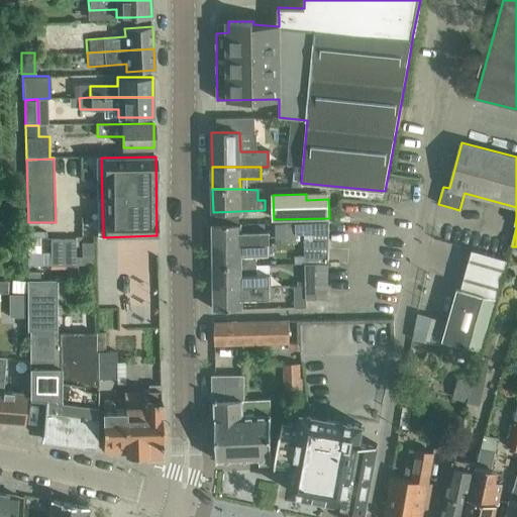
[(285,222),(285,243),(296,243),(295,223),(285,222)]
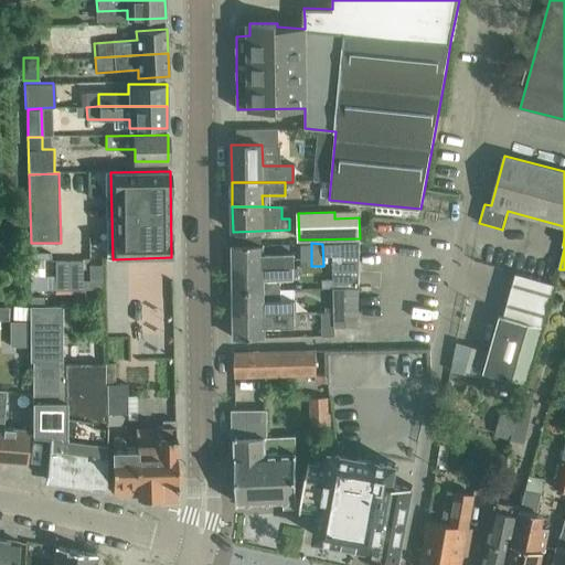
[(356,289),(359,244),(343,245),(342,264),(333,264),(334,289),(356,289)]
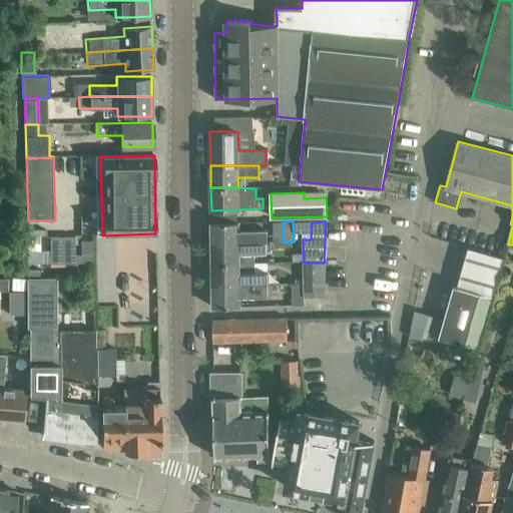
[(238,222),(231,222),(211,223),(211,243),(266,242),(266,230),(238,231),(238,222)]
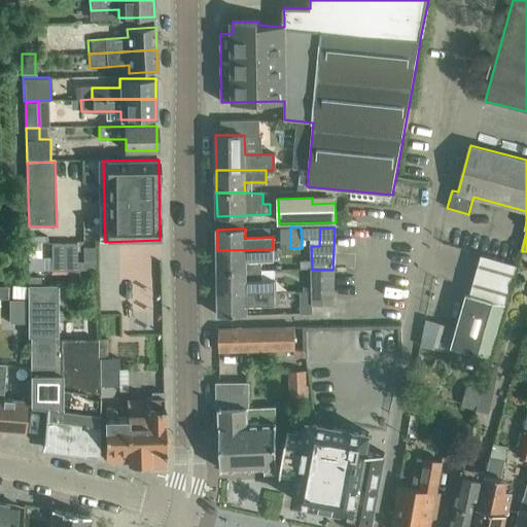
[(160,240),(137,241),(138,254),(161,254),(160,240)]
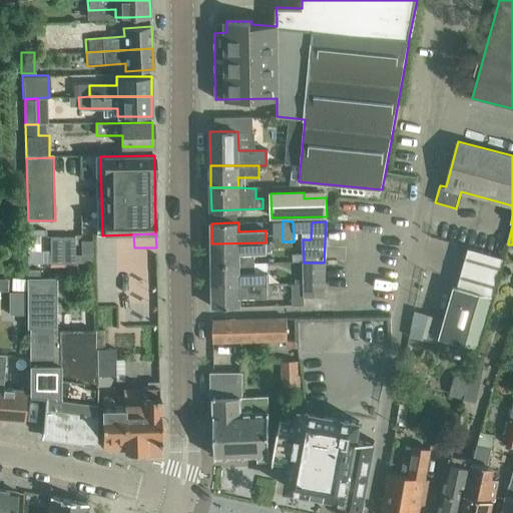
[(63,236),(50,236),(50,264),(63,264),(63,236)]
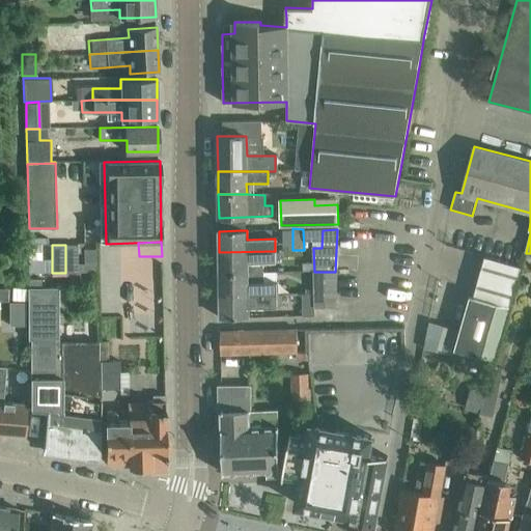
[(78,273),(78,245),(65,245),(65,273),(78,273)]
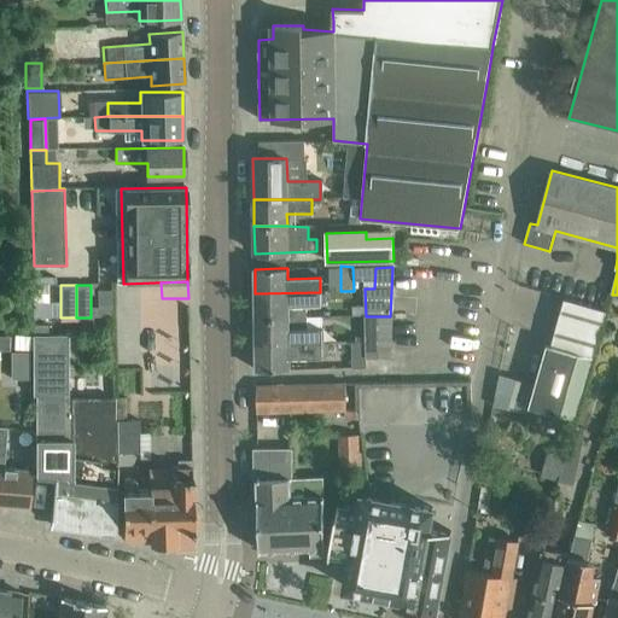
[(151,289),(143,289),(145,369),(186,368),(186,385),(188,385),(186,303),(152,304),(151,289)]
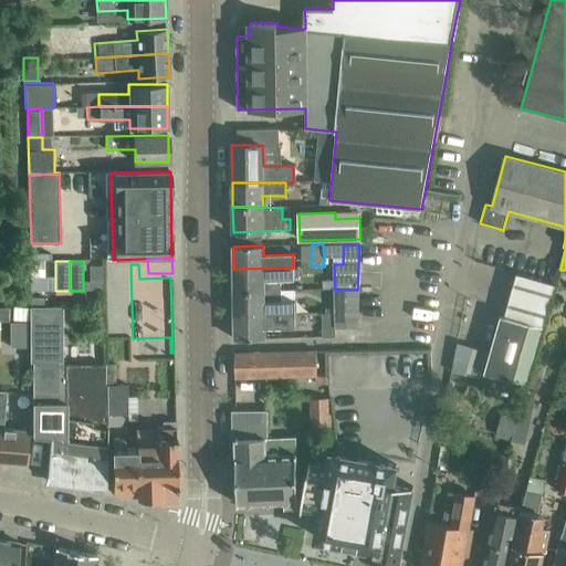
[(493,299),(495,278),(510,280),(511,269),(480,264),(475,296),(493,299)]
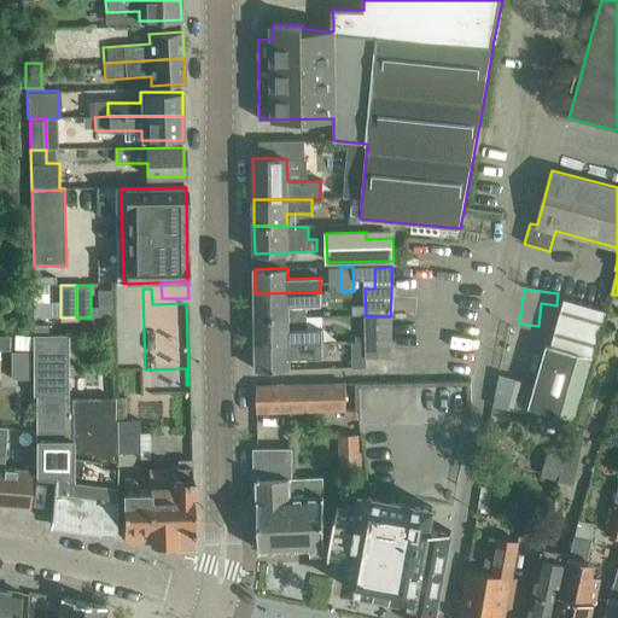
[(255,293),(254,293),(256,319),(289,318),(305,318),(305,305),(320,305),(320,292),(255,293)]
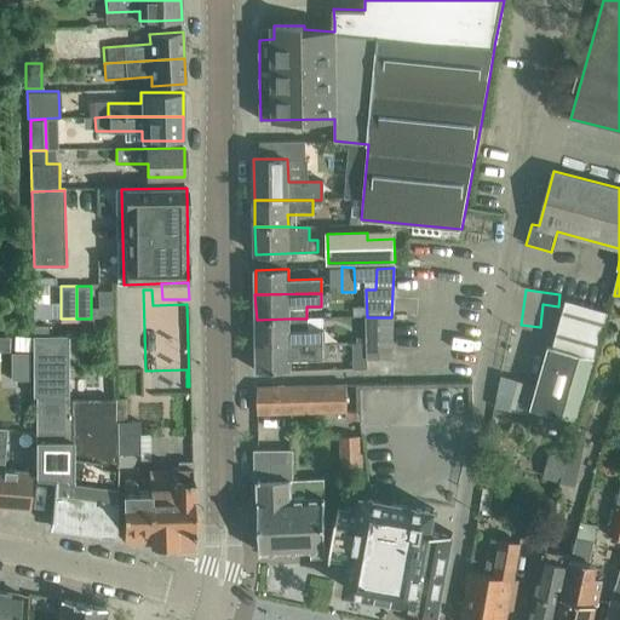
[(391,317),(367,317),(368,343),(394,343),(395,317),(391,317)]
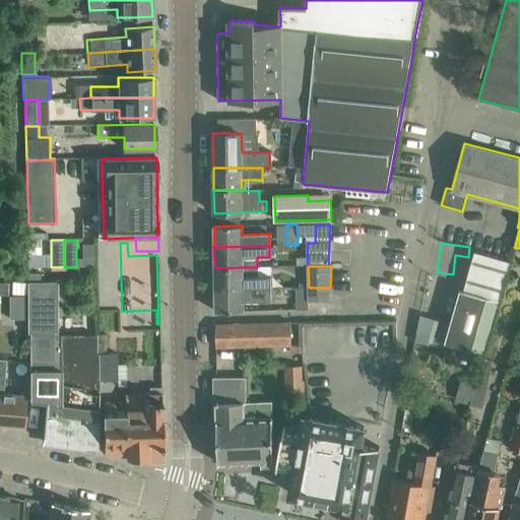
[(258,276),(257,267),(243,267),(215,268),(215,289),(270,288),(270,276),(258,276)]
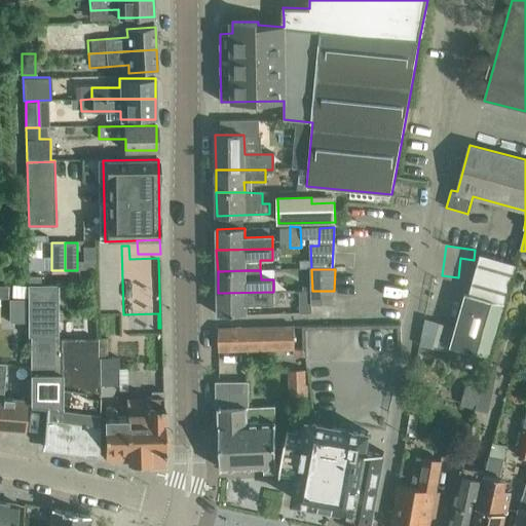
[(41,288),(28,288),(28,289),(28,337),(30,337),(30,406),(46,408),(44,434),(43,446),(71,450),(99,453),(100,391),(100,384),(100,358),(97,358),(97,339),(62,340),(58,340),(58,287),(41,288)]
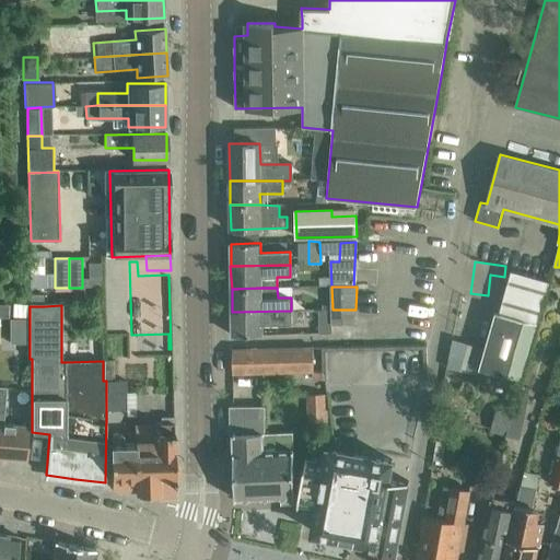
[(321,334),(333,334),(331,325),(354,324),(356,310),(319,310),(321,334)]
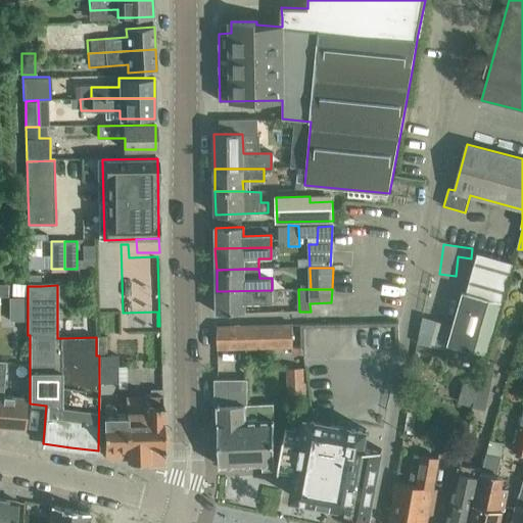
[(272,290),(217,291),(217,314),(244,313),(244,302),(272,302),(272,290)]
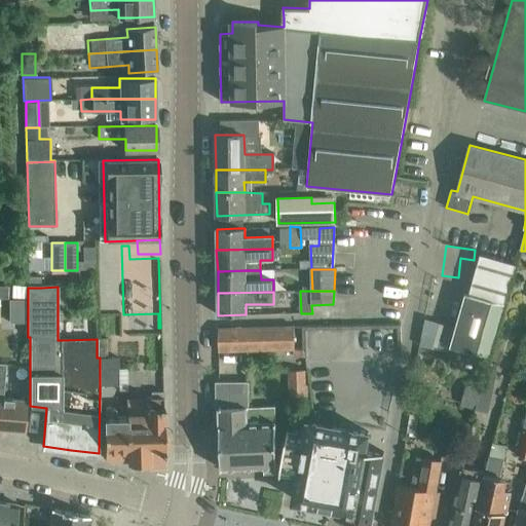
[(451,346),(490,357),(504,303),(466,293),(459,318),(451,346)]
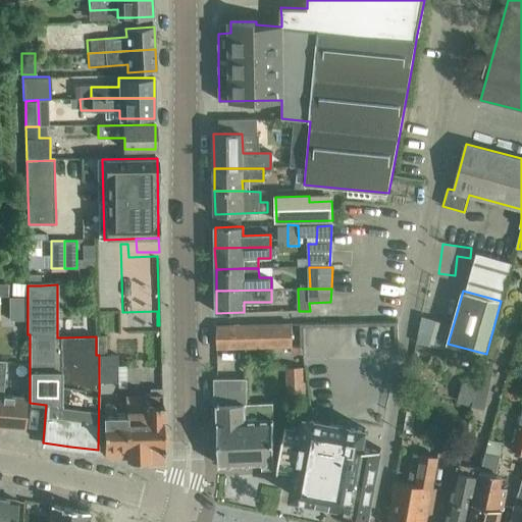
[(25,320),(25,301),(10,301),(10,320),(25,320)]
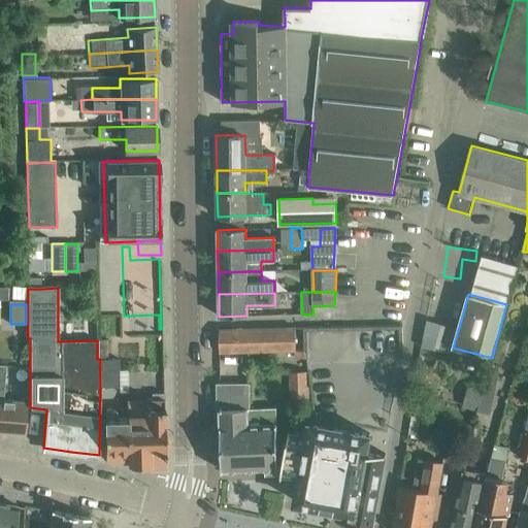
[(453,348),(461,320),(428,310),(423,339),(453,348)]
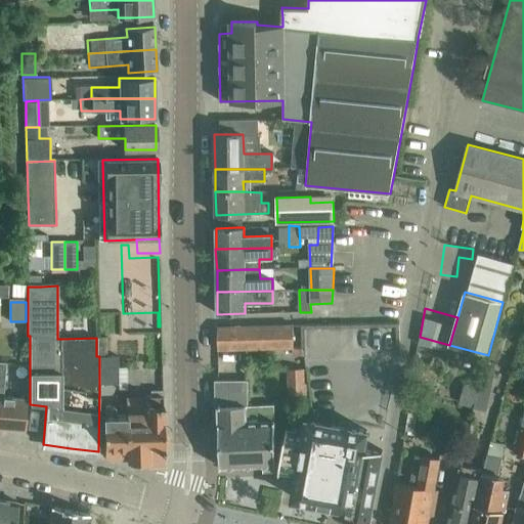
[(293,325),(238,326),(218,328),(218,350),(238,349),(293,348),(294,348),(293,325)]
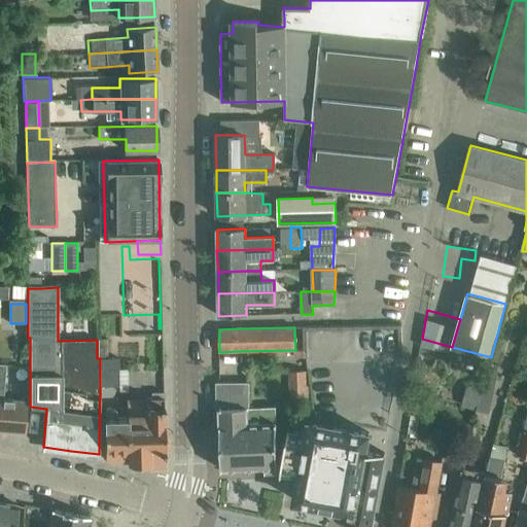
[(3,399),(5,364),(0,362),(0,430),(23,432),(25,401),(3,399)]
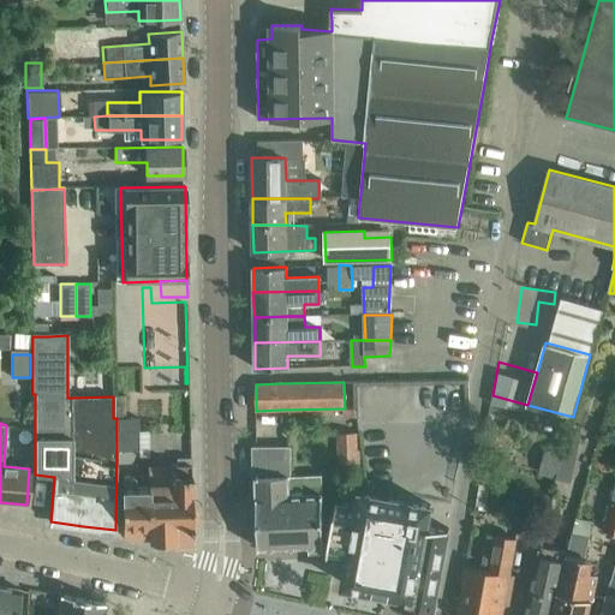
[(538,475),(571,481),(579,433),(547,427),(538,475)]
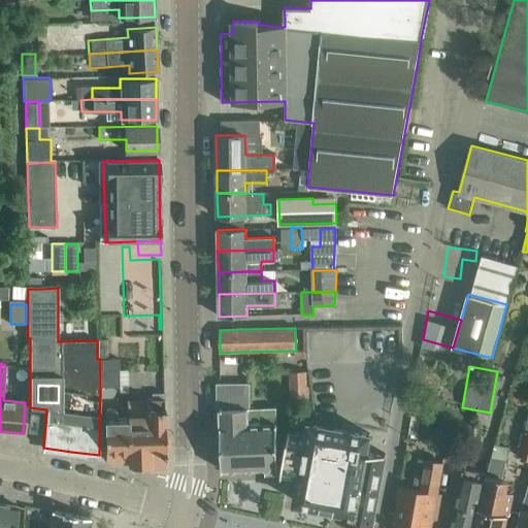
[(288,370),(289,395),(306,395),(305,369),(288,370)]
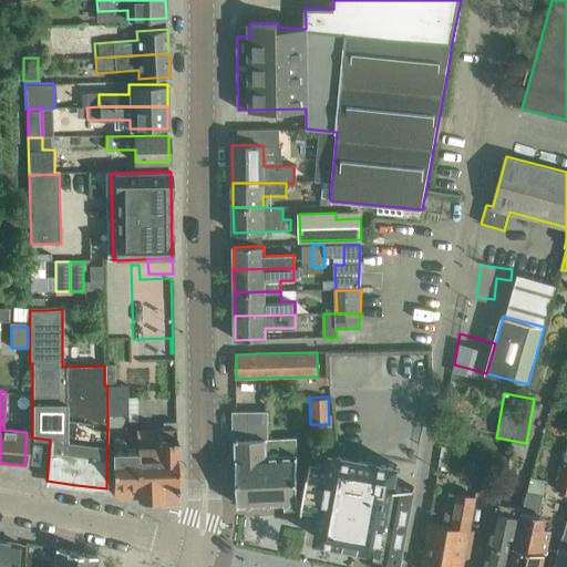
[(267,439),(267,411),(236,412),(236,441),(267,439)]
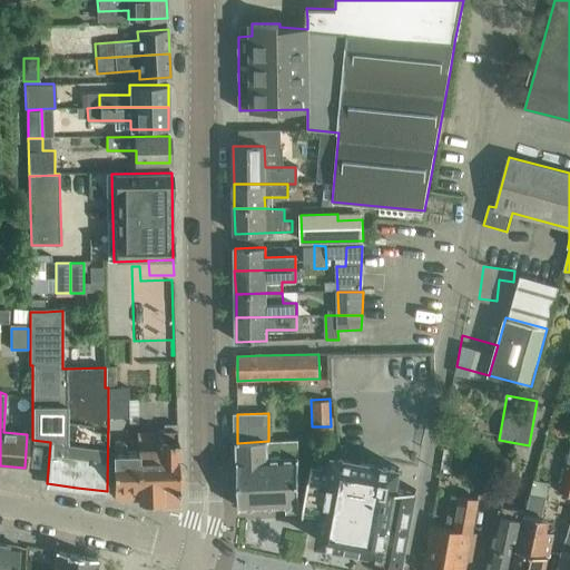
[(177,424),(165,424),(165,431),(138,431),(138,452),(139,494),(139,502),(161,500),(160,507),(178,507),(177,424)]
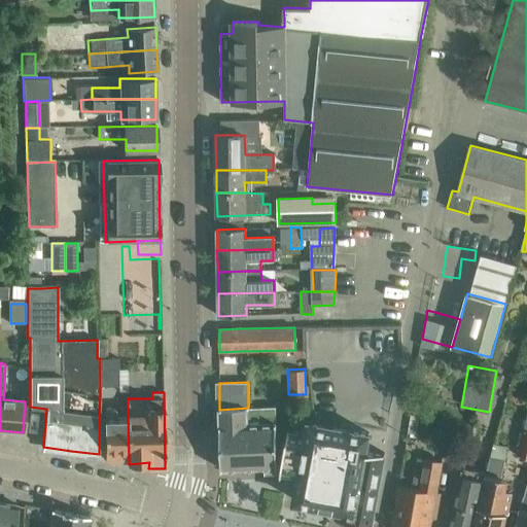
[(248,408),(219,410),(221,470),(278,467),(275,407),(248,408)]
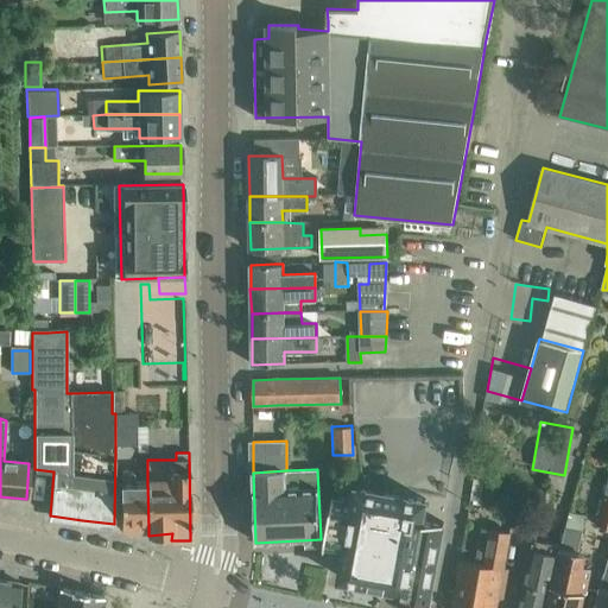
[(120,482),(120,491),(120,514),(119,514),(119,529),(149,527),(147,482),(134,482),(134,472),(121,472),(121,482),(120,482)]
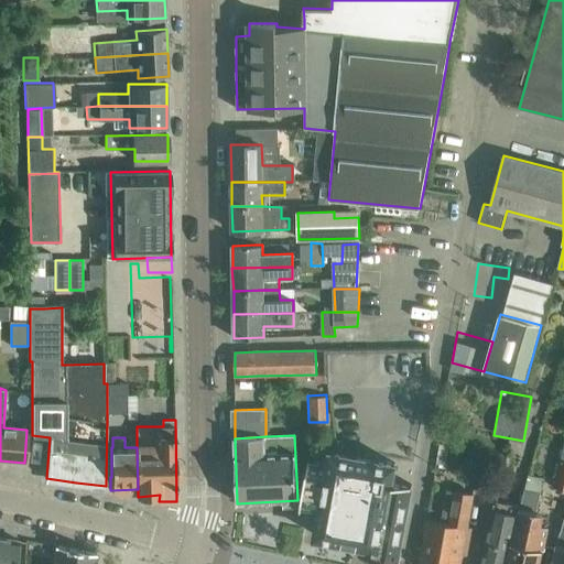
[(329,464),(310,459),(300,507),(320,511),(315,534),(361,545),(359,554),(396,562),(412,487),(392,483),(396,465),(333,451),(329,464)]
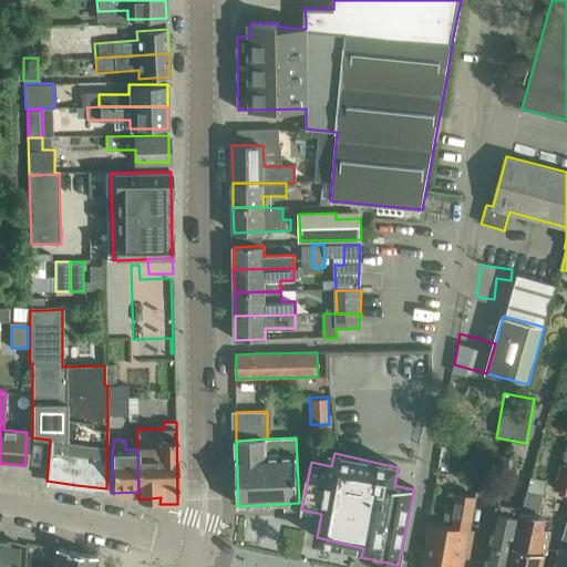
[(532,477),(522,517),(515,545),(509,566),(542,566),(550,528),(536,525),(546,481),(532,477)]
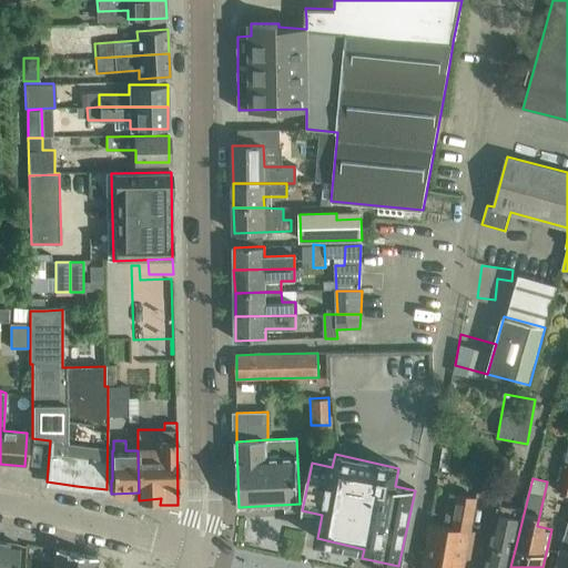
[(450,494),(449,499),(444,526),(429,523),(422,567),(464,567),(466,558),(470,559),(472,550),(468,549),(476,499),(450,494)]
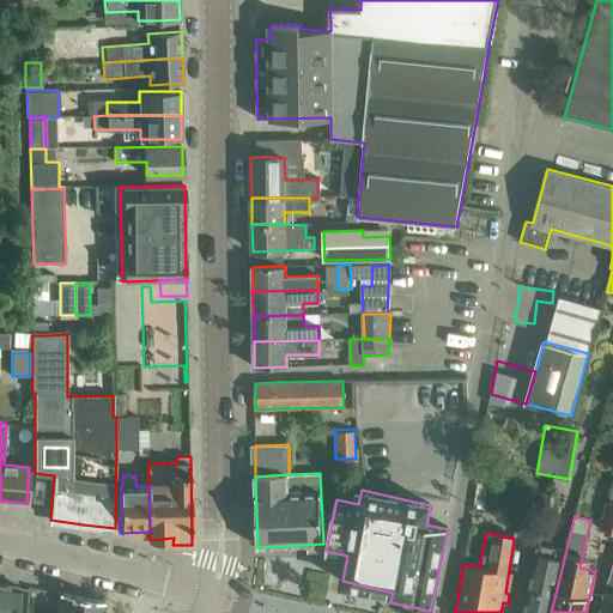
[(538,558),(536,557),(529,582),(528,590),(523,612),(551,612),(557,589),(564,559),(565,551),(540,545),(538,558)]
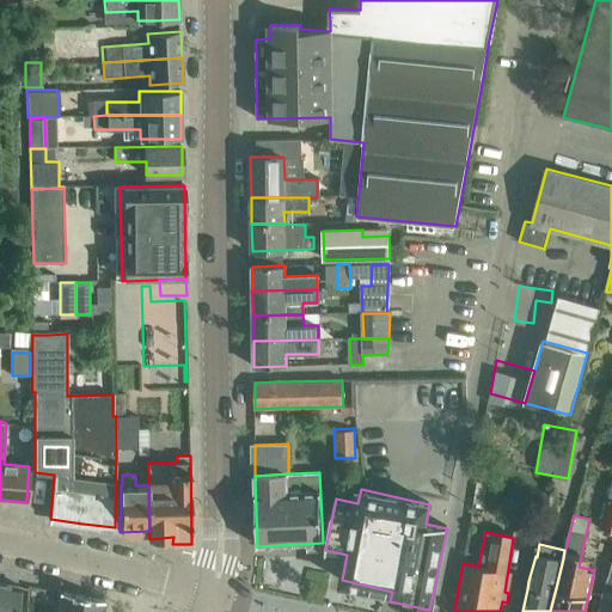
[(599,611),(611,611),(611,560),(604,591),(599,611)]
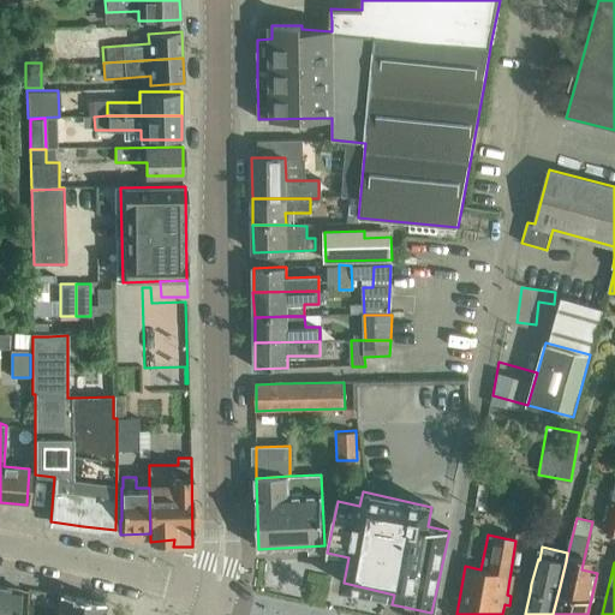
[(0,614),(16,614),(19,589),(0,586),(0,614)]
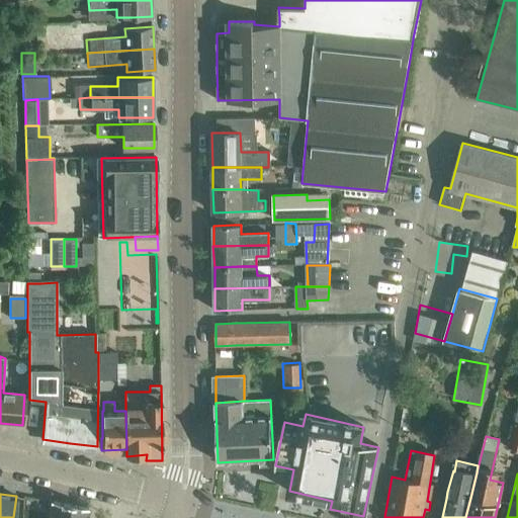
[(86,517),(88,508),(51,501),(48,517),(86,517)]
